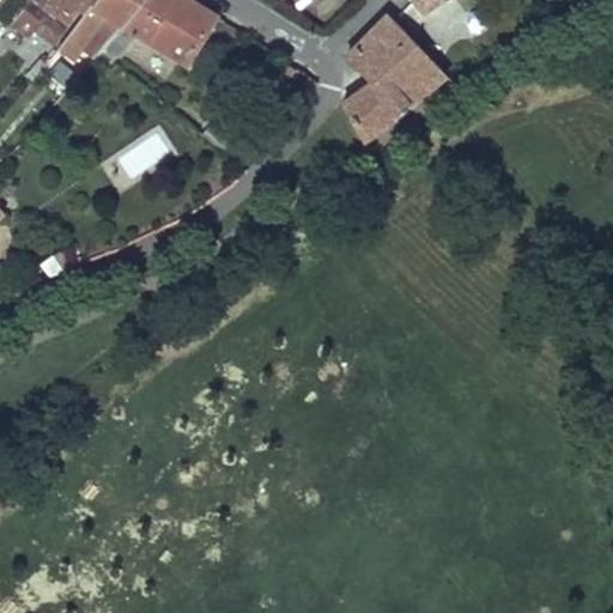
[(29,0),(32,2),(16,24),(30,35),(24,43),(35,52),(46,37),(54,44),(84,6),(90,11),(59,50),(73,59),(108,14),(123,25),(104,49),(116,56),(138,34),(189,64),(218,17),(190,0),(29,0)]
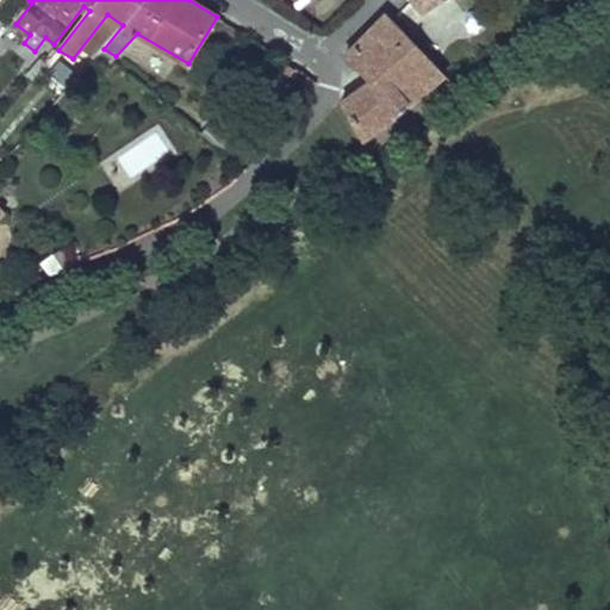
[(444,0),(412,0),(424,16),(444,0)]
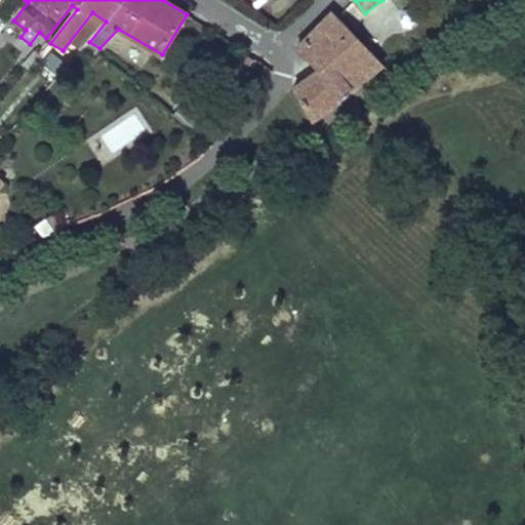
[(381,75),(389,71),(333,11),(298,45),(317,70),(294,86),(312,118),(342,96),(371,71),(381,75)]
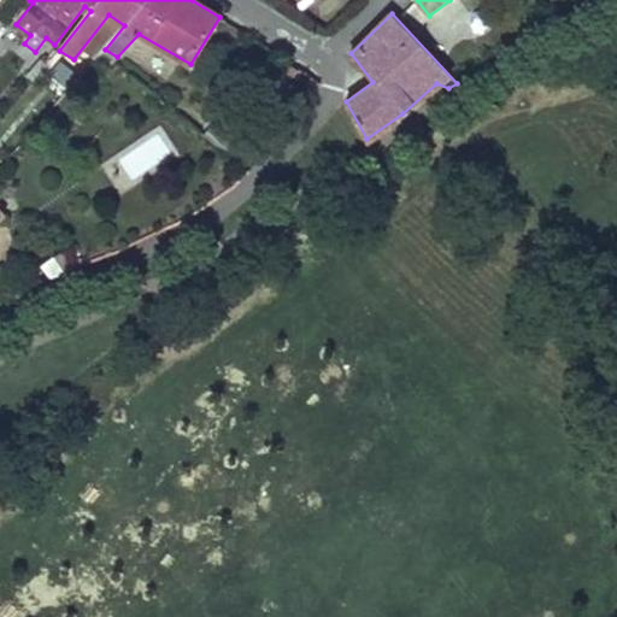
[(159,129),(117,154),(133,182),(176,157),(159,129)]
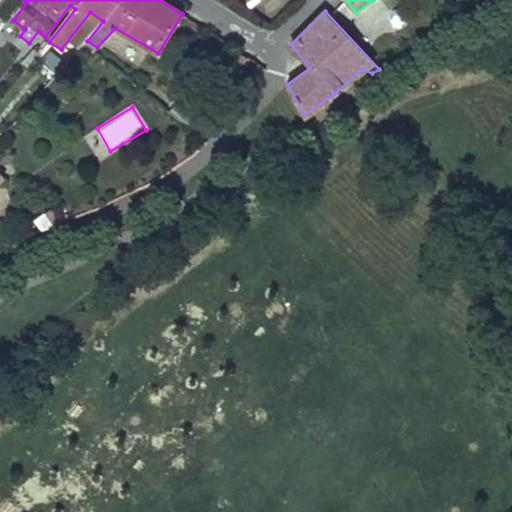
[(51,208),(35,220),(43,231),(62,223),(51,208)]
